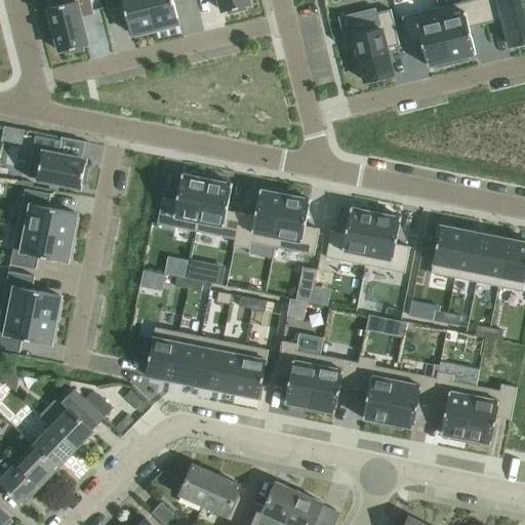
[(89,0),(46,0),(52,22),(49,23),(52,38),(55,37),(59,51),(65,50),(66,53),(82,49),(81,46),(86,45),(80,17),(93,14),(89,0)]
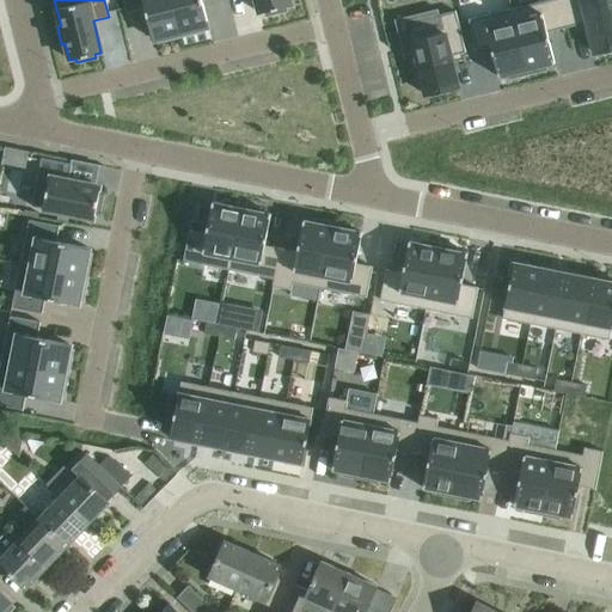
[(181,36),(171,0),(123,0),(127,12),(145,8),(152,40),(158,38),(159,42),(181,36)]
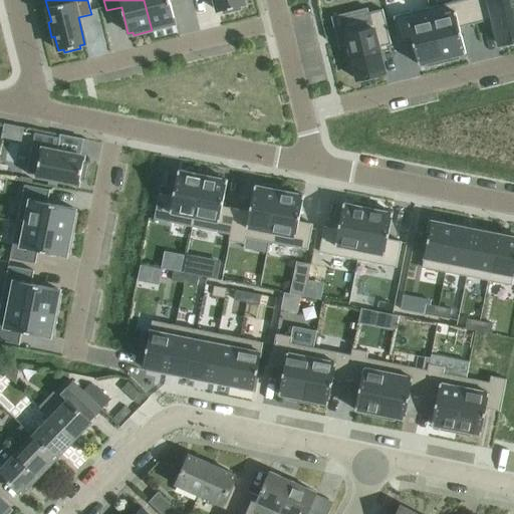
[(144,0),(152,30),(171,26),(170,23),(175,22),(169,0),(144,0)]
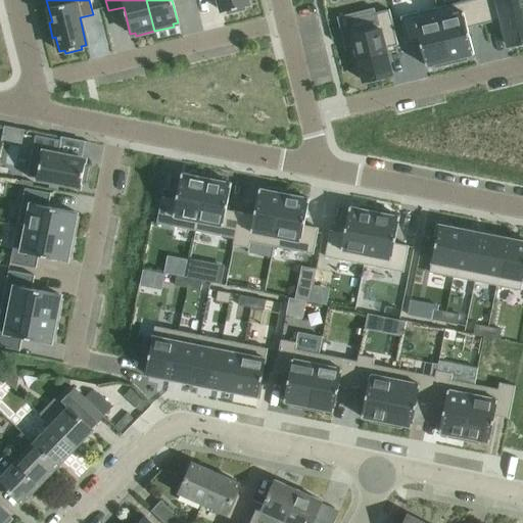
[(243,6),(248,5),(246,0),(218,0),(221,11),(227,10),(228,13),(243,9),(243,6)]
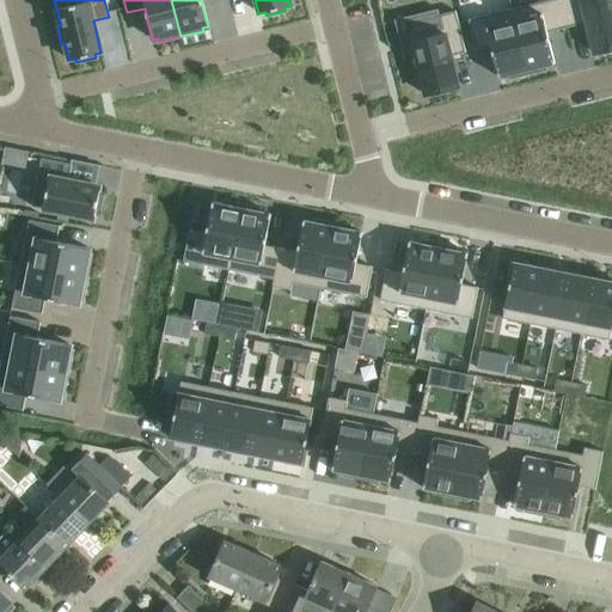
[(560,0),(548,0),(510,10),(527,74),(545,69),(544,66),(554,63),(546,32),(567,28),(560,0)]
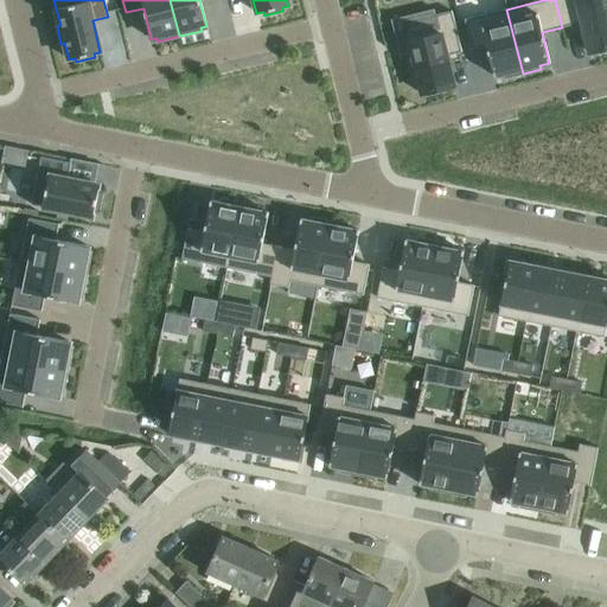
[(606,0),(555,0),(562,27),(581,23),(583,29),(586,39),(589,52),(601,50),(602,52),(606,51),(606,0)]
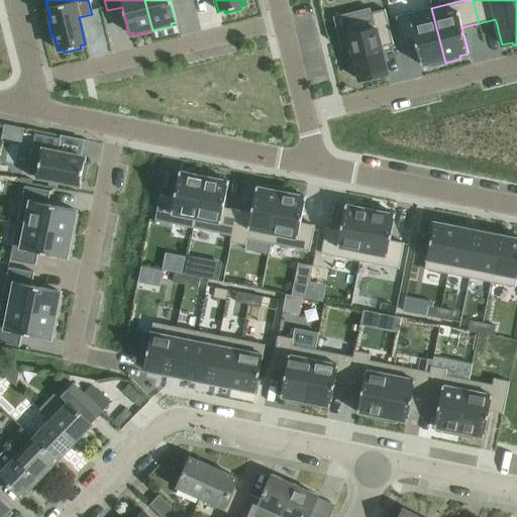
[(370,8),(334,17),(341,46),(349,44),(351,53),(347,54),(351,70),(355,69),(358,80),(363,79),(364,82),(377,79),(376,76),(387,74),(384,62),(382,53),(380,47),(393,44),(384,9),(372,13),(370,8)]
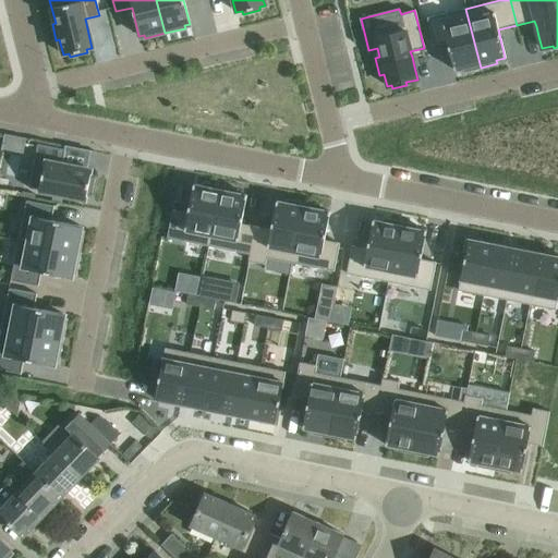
[(465,9),(426,19),(433,46),(447,43),(453,71),(462,69),(463,72),(481,68),(465,9)]
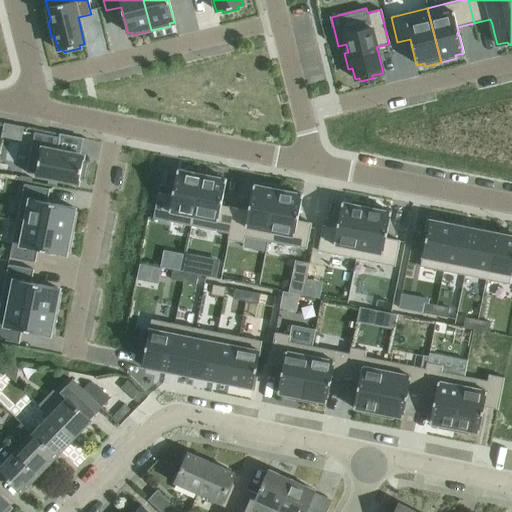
[(84,156),(57,151),(59,137),(34,132),(26,173),(78,183),(79,177),(82,178),(86,162),(83,161),(84,156)]
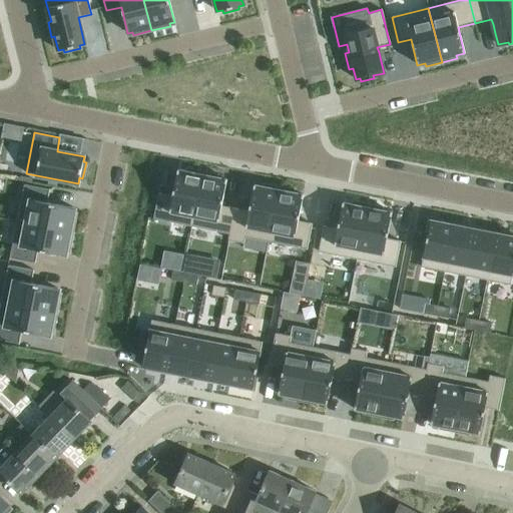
[(158,193),(153,218),(191,226),(201,171),(187,169),(187,171),(177,169),(172,196),(158,193)]
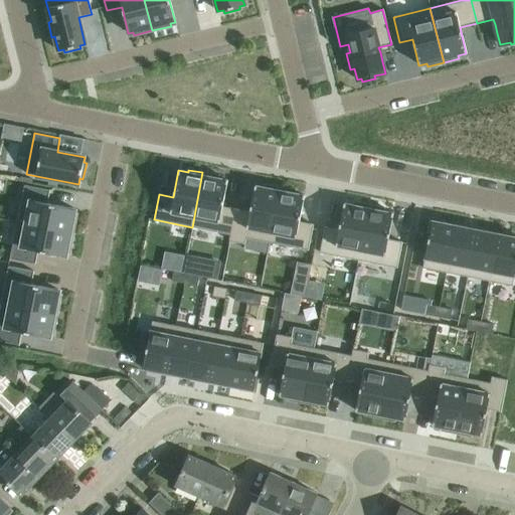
[(202,172),(192,227),(230,234),(235,209),(222,206),(226,187),(227,180),(217,178),(218,175),(202,172)]
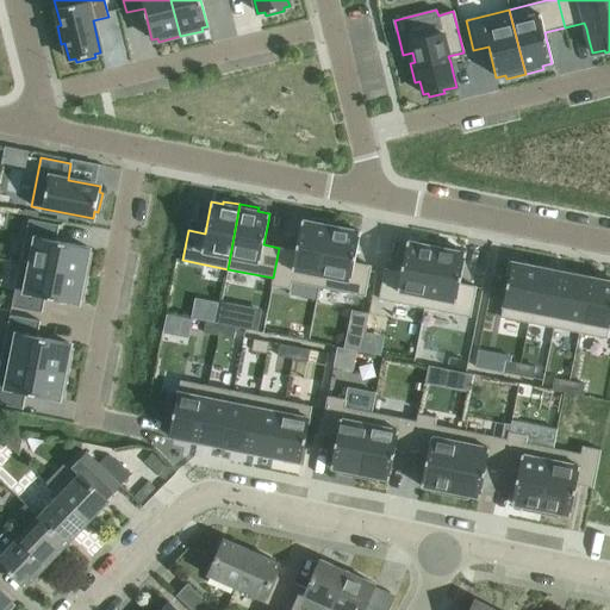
[(87,247),(56,241),(58,225),(29,219),(20,263),(86,277),(89,254),(86,253),(87,247)]
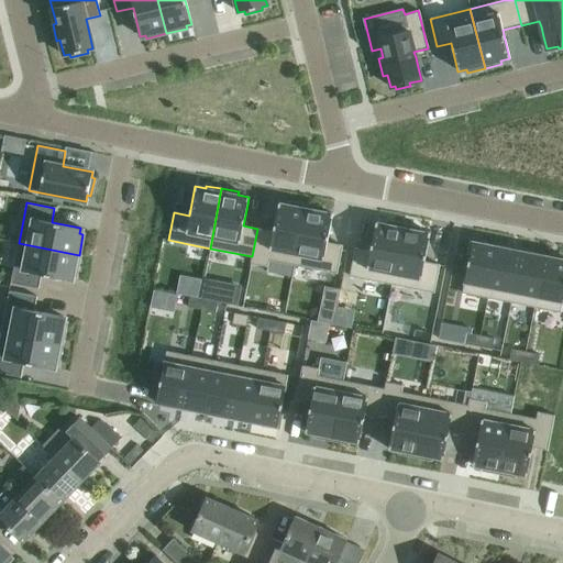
[(252,256),(250,264),(267,267),(268,260),(295,265),(306,206),(290,202),(289,205),(278,203),(273,232),(257,229),(252,256)]
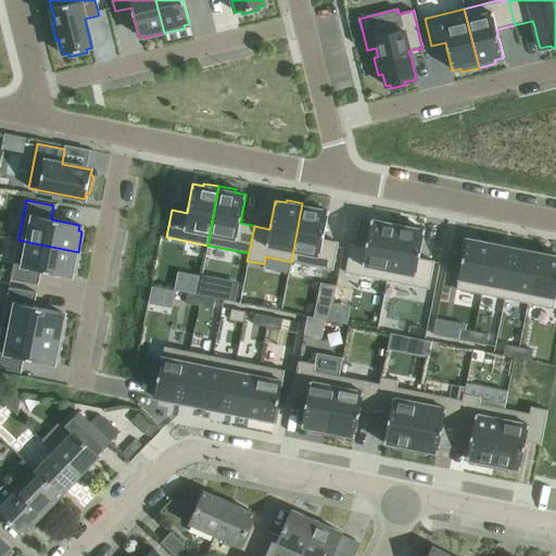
[(302,203),(291,262),(332,270),(338,242),(323,240),(324,231),(328,211),(317,209),(318,206),(302,203)]
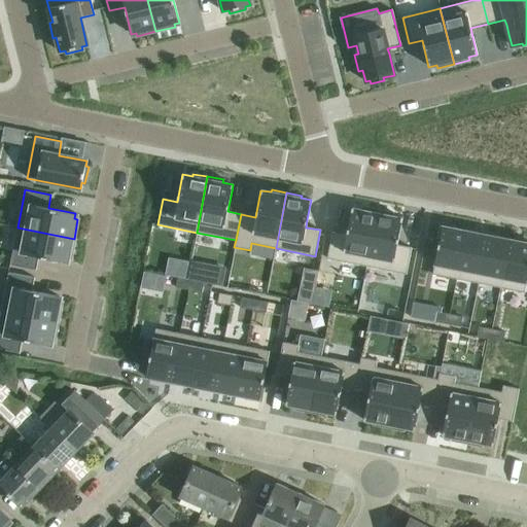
[(331,233),(326,258),(366,267),(378,210),(362,207),(361,210),(351,208),(346,235),(331,233)]
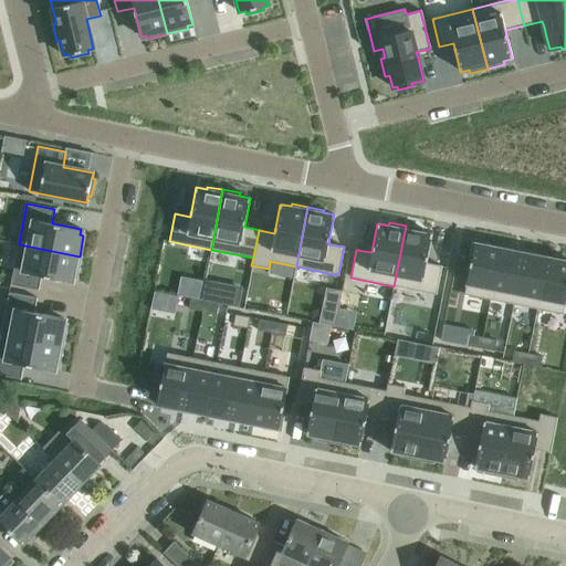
[(406,226),(394,286),(436,294),(441,266),(428,263),(426,263),(432,234),(421,232),(421,229),(406,226)]
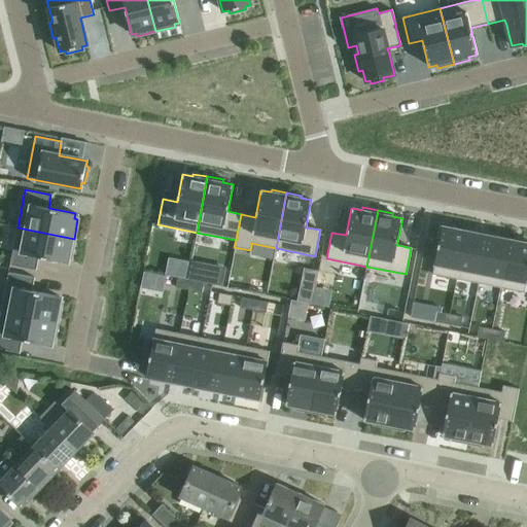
[(442,225),(432,274),(456,279),(466,231),(442,225)]
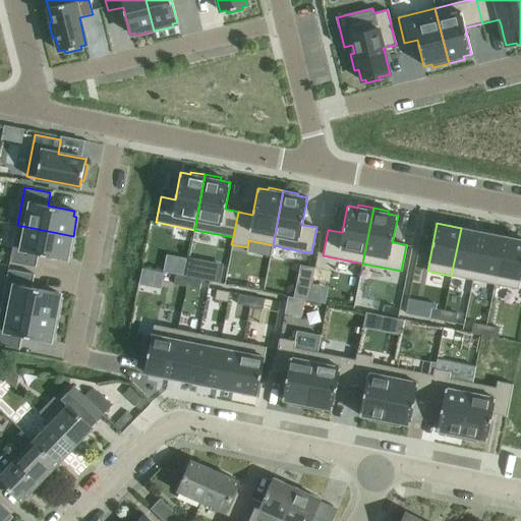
[(69,254),(73,236),(17,225),(9,262),(36,267),(38,253),(65,259),(66,254),(69,254)]
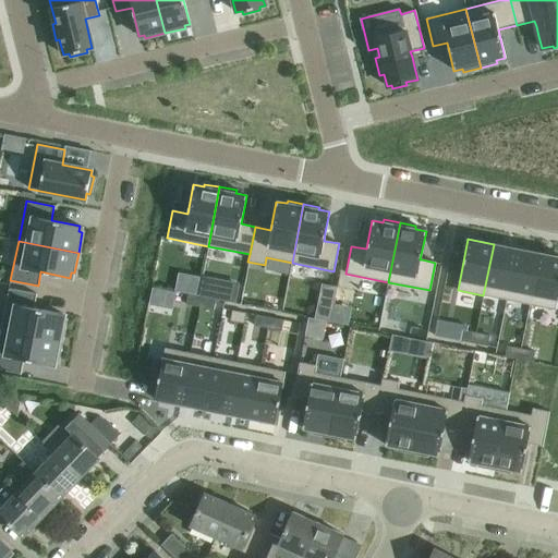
[(494,244),(483,295),(506,300),(517,249),(494,244)]
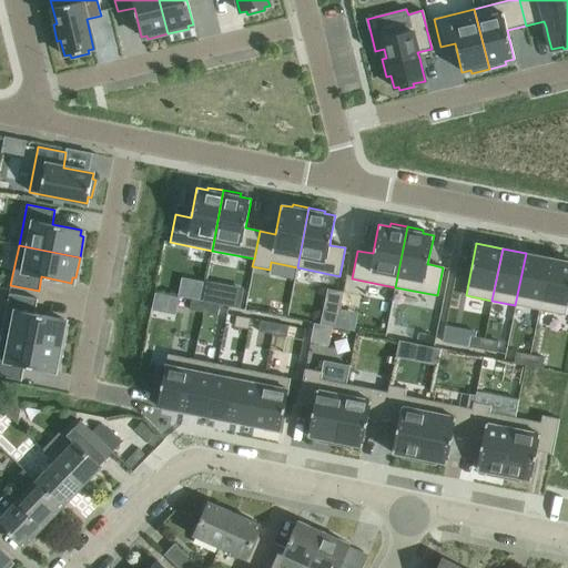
[(526,253),(515,305),(539,310),(549,259),(526,253)]
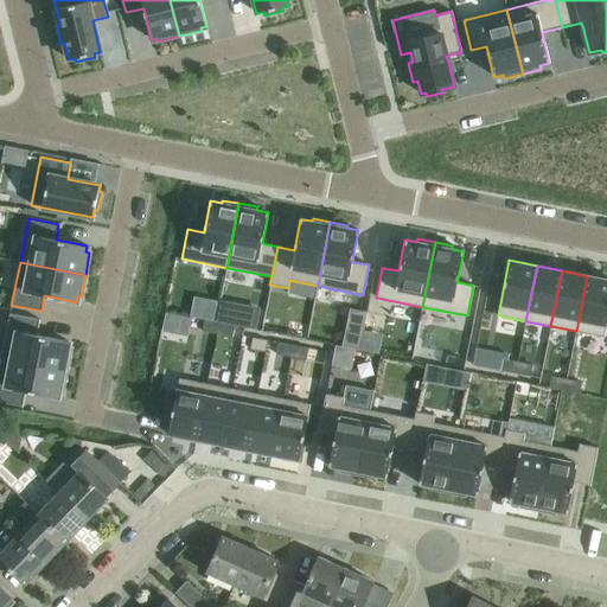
[(606,279),(587,276),(576,331),(604,337),(606,319),(606,279)]
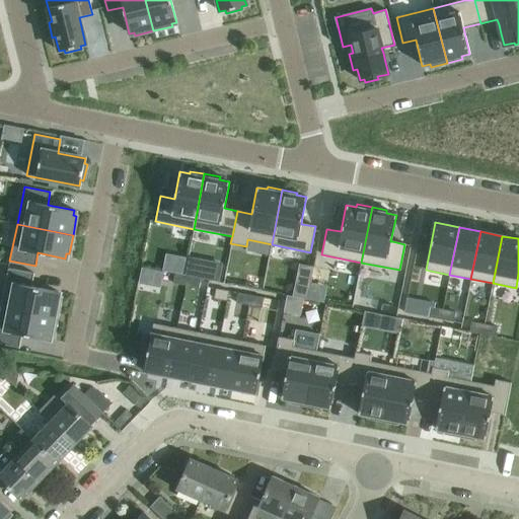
[(188,258),(184,275),(219,282),(222,264),(188,256),(188,258)]
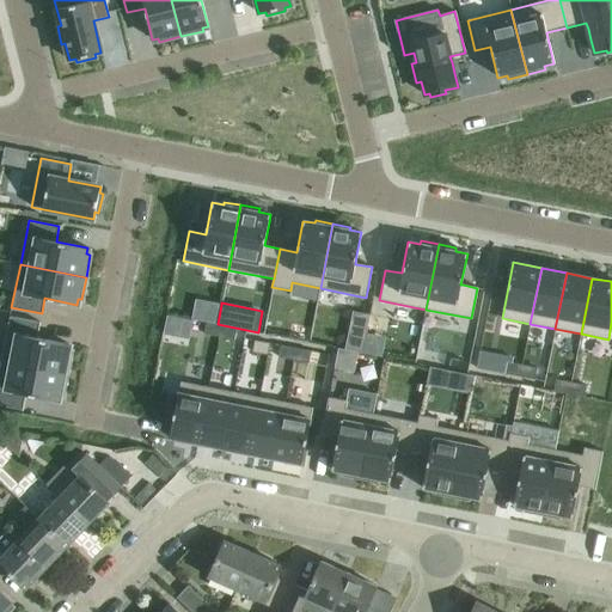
[(212,304),(208,322),(218,324),(221,305),(212,304)]
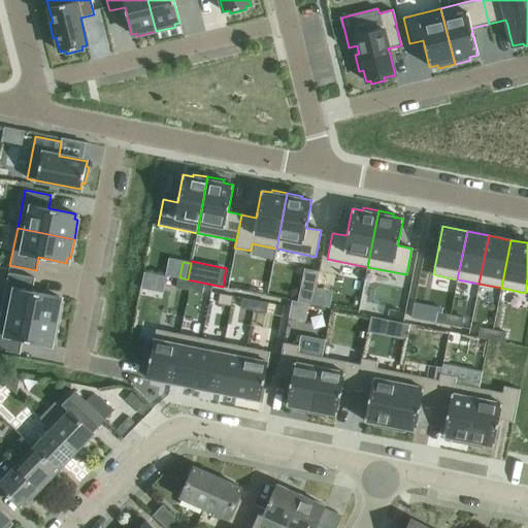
[(8,273),(1,310),(58,322),(62,303),(59,302),(60,297),(32,292),(34,278),(8,273)]
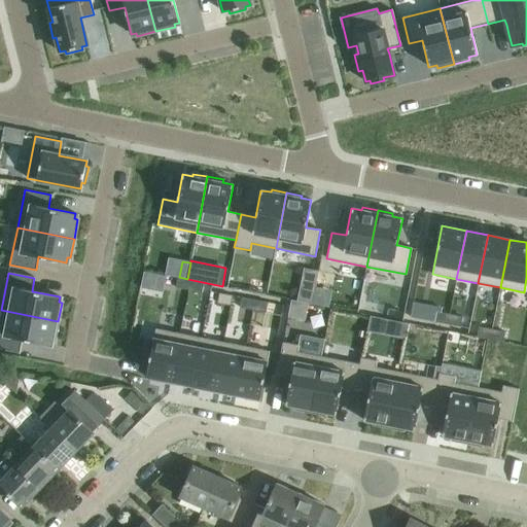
[(177,278),(175,287),(188,290),(190,280),(177,278)]
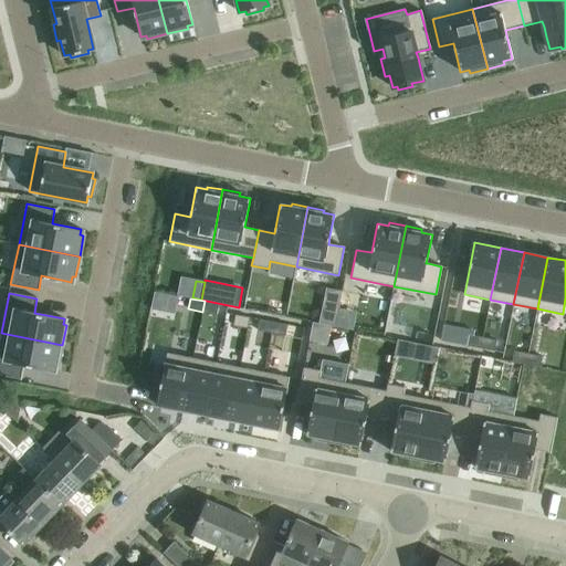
[(205,301),(202,312),(216,315),(218,304),(205,301)]
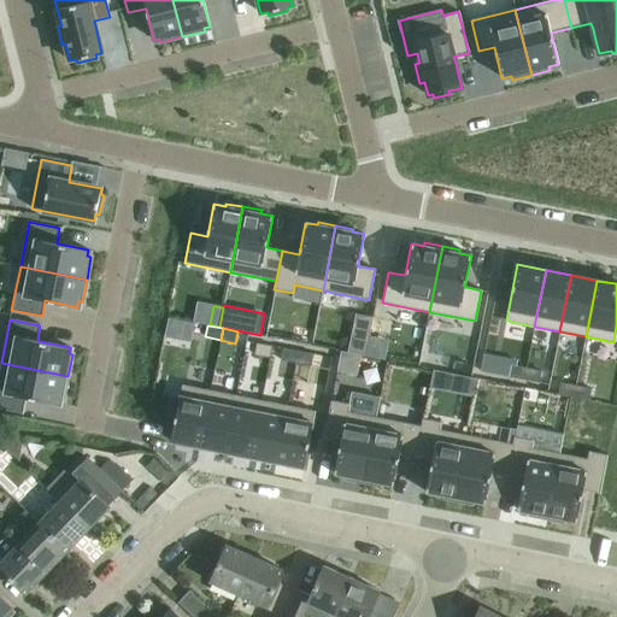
[(351,339),(347,353),(359,356),(365,356),(368,342),(351,339)]
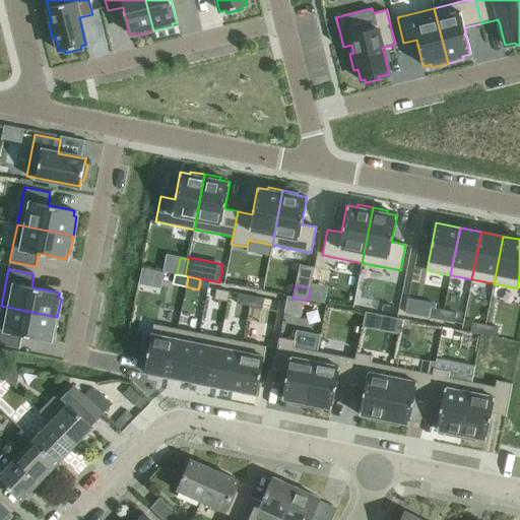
[(216,288),(214,299),(228,302),(230,291),(216,288)]
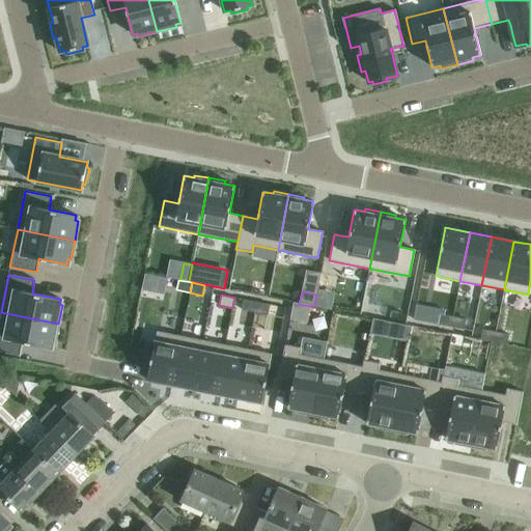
[(243,300),(241,309),(254,312),(256,302),(243,300)]
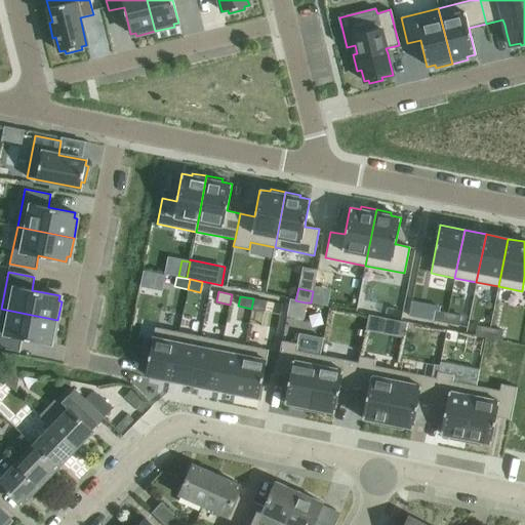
[(253,298),(251,309),(265,312),(267,301),(253,298)]
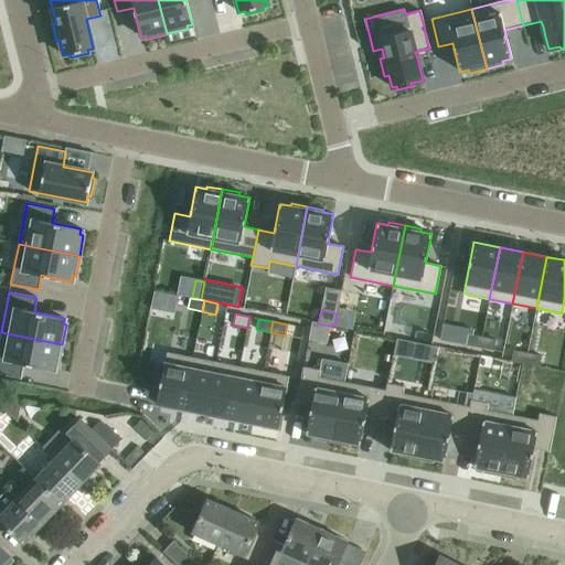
[(312,321),(308,339),(326,342),(329,326),(318,323),(312,321)]
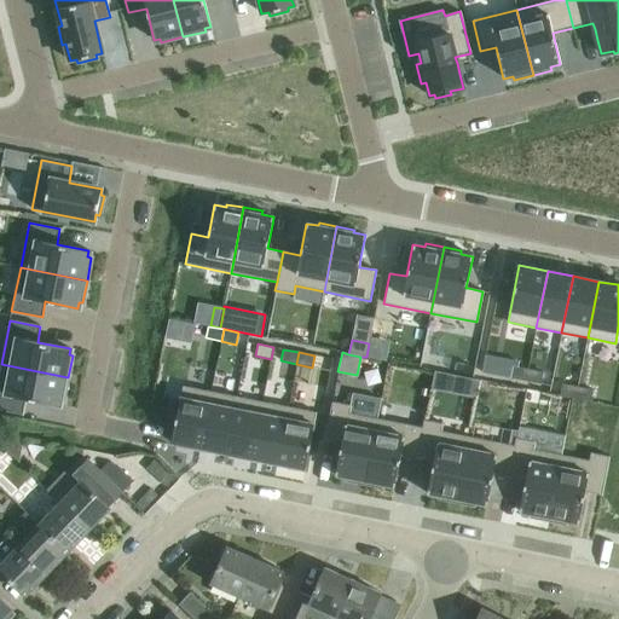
[(63,400),(68,377),(1,364),(0,369),(0,410),(23,415),(25,399),(58,405),(59,399),(63,400)]
